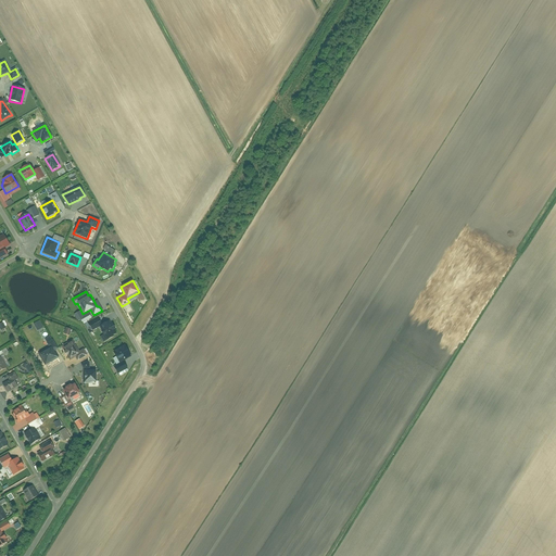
[(80,311),(74,314),(77,321),(80,319),(81,323),(91,319),(89,313),(83,315),(80,311)]
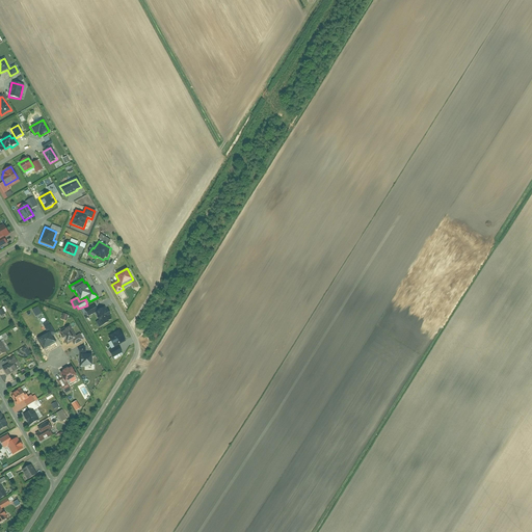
[(35,317),(42,314),(37,307),(31,310),(35,317)]
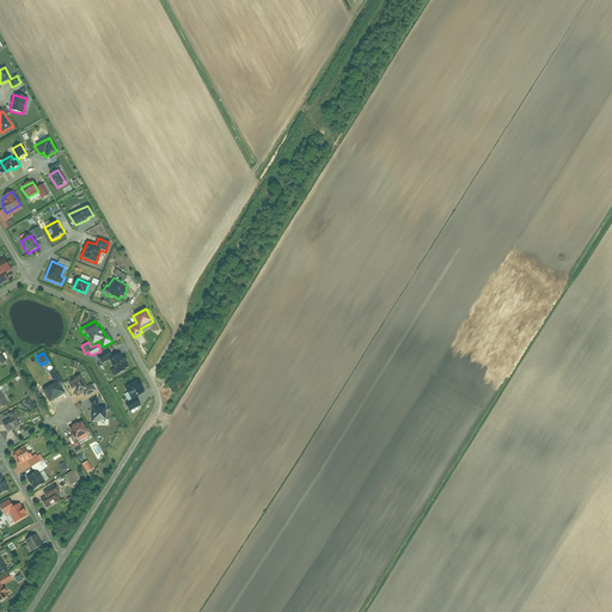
[(109,369),(114,378),(129,369),(120,354),(109,360),(114,367),(109,369)]
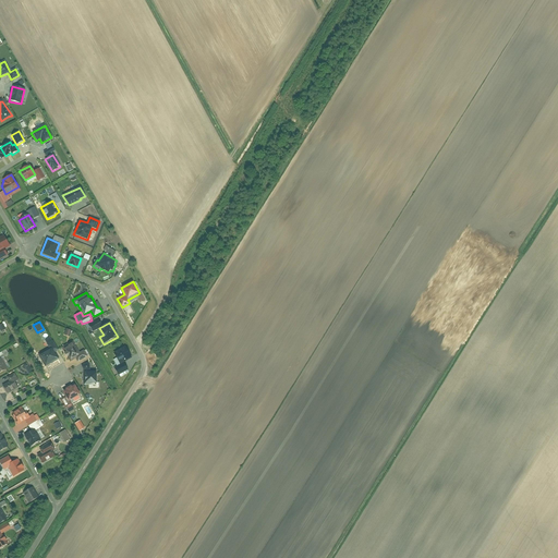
[(45,366),(55,361),(50,352),(56,349),(52,342),(46,346),(49,350),(38,355),(45,366)]
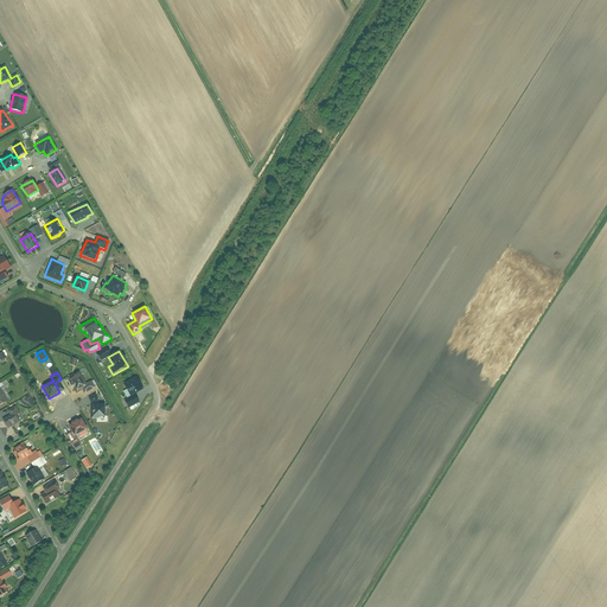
[(87,387),(78,372),(68,378),(76,393),(81,389),(84,393),(93,388),(90,384),(87,387)]
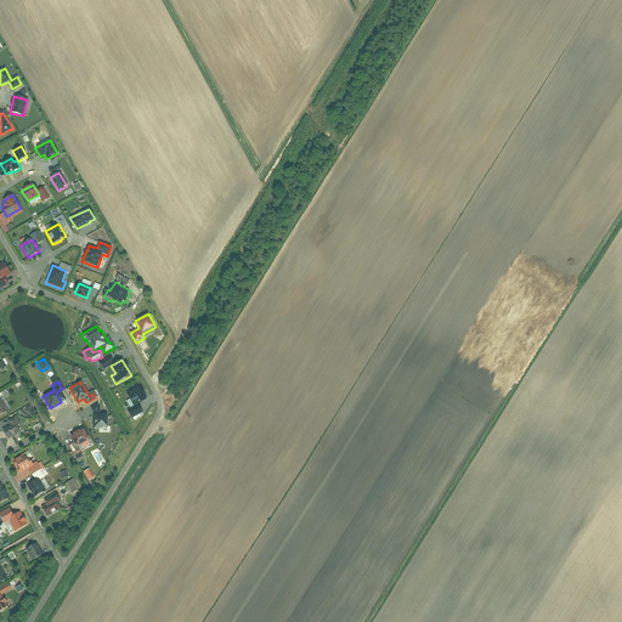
[(146,399),(140,389),(126,397),(133,407),(126,411),(130,417),(141,410),(137,403),(146,399)]
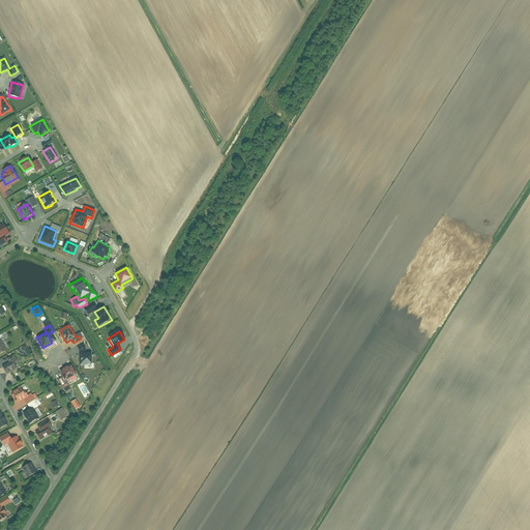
[(0,354),(8,350),(3,341),(7,337),(5,333),(0,335),(0,354)]
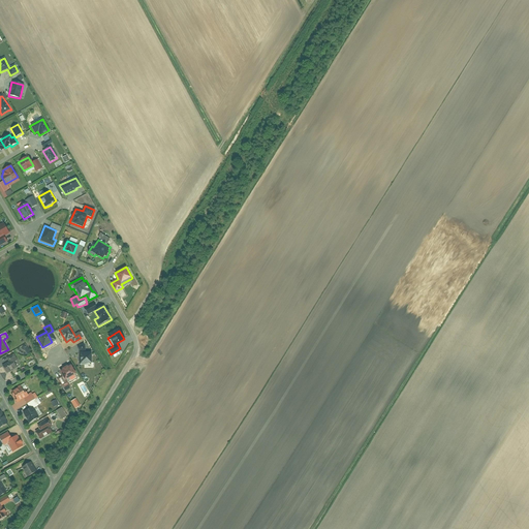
[(9,362),(3,366),(8,373),(19,368),(16,362),(19,361),(14,353),(7,358),(9,362)]
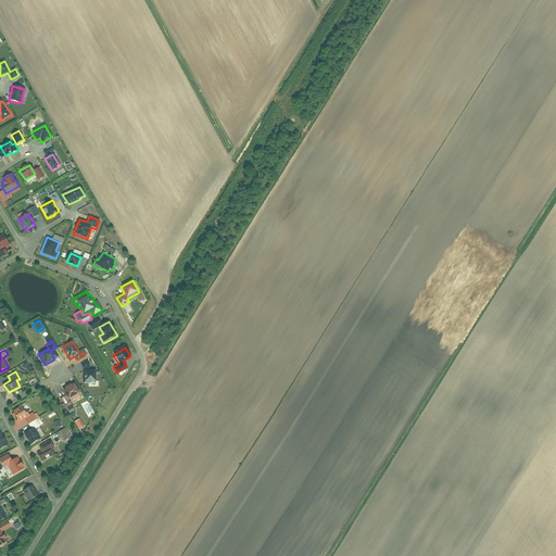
[(95,371),(83,371),(84,383),(96,383),(95,371)]
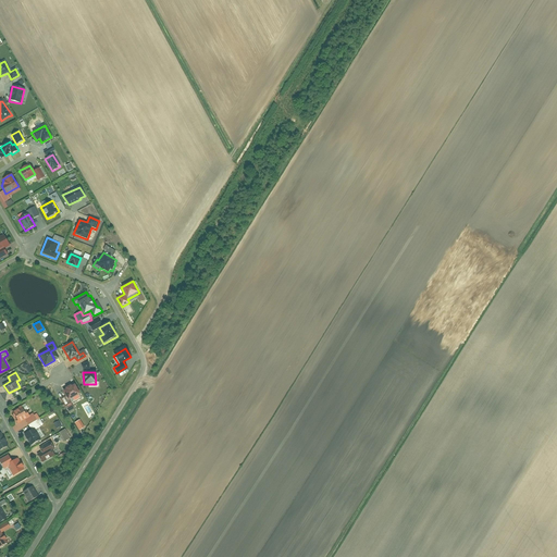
[(79,395),(73,385),(61,392),(64,396),(62,398),(66,406),(70,405),(69,401),(79,395)]
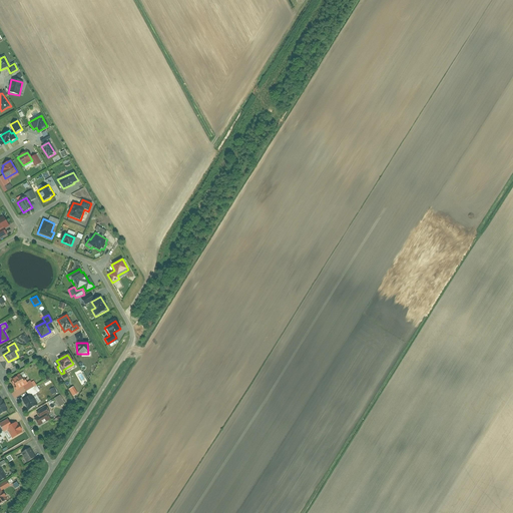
[(23,386),(26,391),(33,387),(30,382),(26,384),(20,374),(11,380),(17,390),(23,386)]
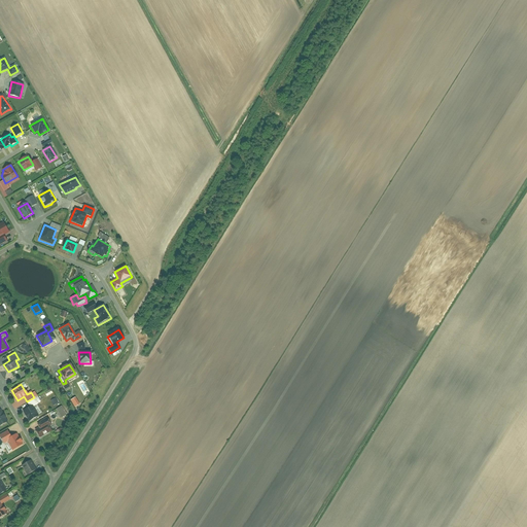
[(74,408),(79,405),(75,397),(70,400),(74,408)]
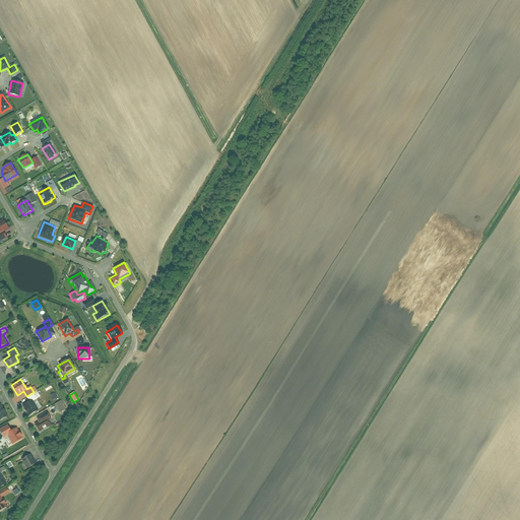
[(30,402),(23,406),(28,416),(39,410),(35,402),(39,399),(36,393),(27,397),(30,402)]
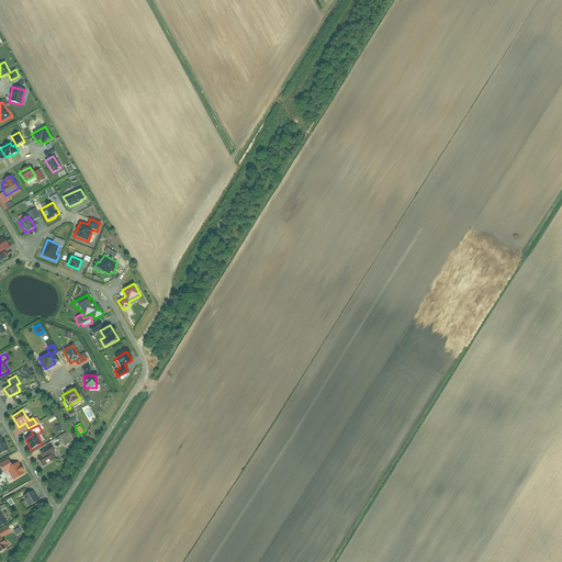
[(60,436),(64,446),(69,444),(66,434),(60,436)]
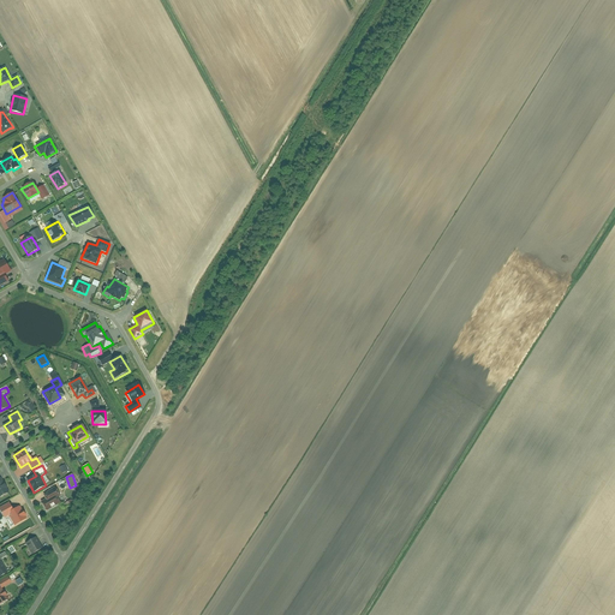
[(42,503),(47,511),(59,503),(57,499),(61,495),(57,488),(43,496),(46,501),(42,503)]
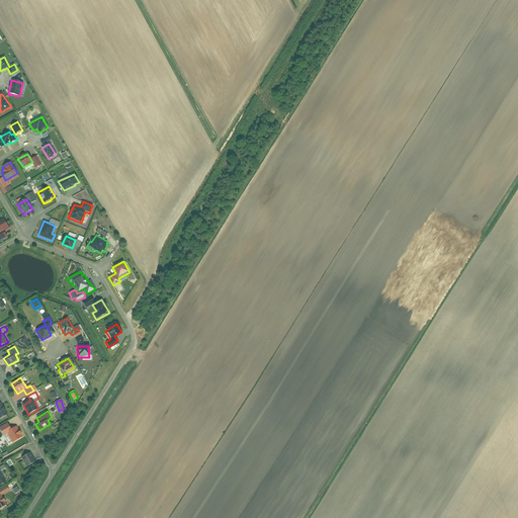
[(14,443),(24,437),(18,427),(13,430),(9,424),(1,429),(5,436),(8,434),(14,443)]
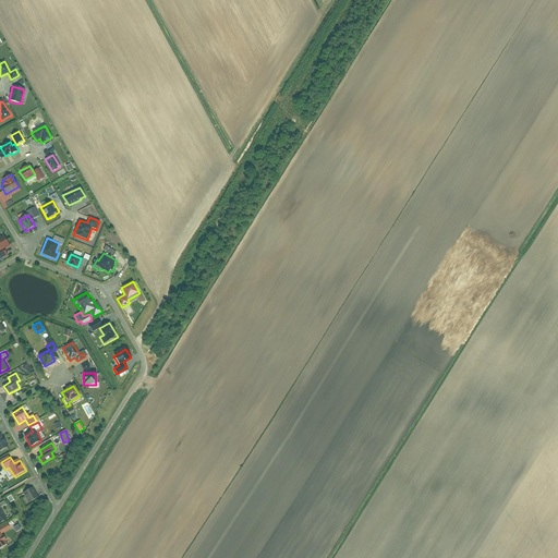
[(23,494),(29,504),(39,498),(34,487),(23,494)]
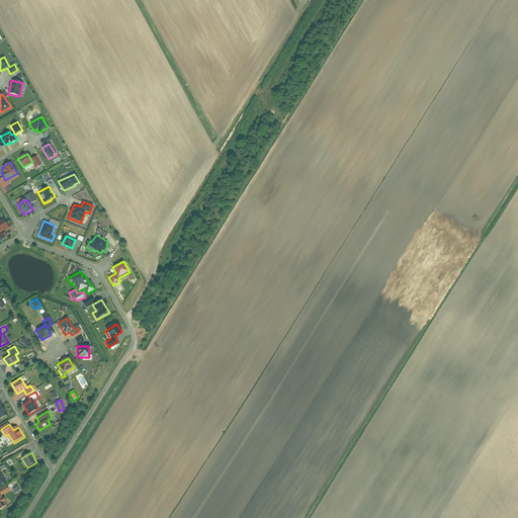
[(0,492),(4,496),(11,490),(8,486),(0,492)]
